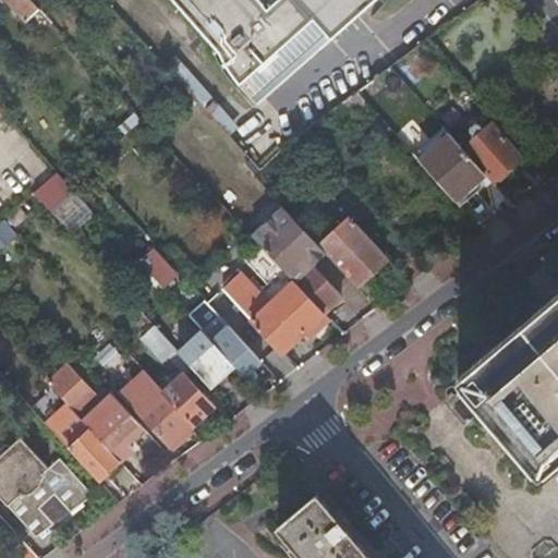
[(5,0),(25,21),(35,13),(39,9),(31,0),(0,0),(1,2),(3,0),(5,0)]
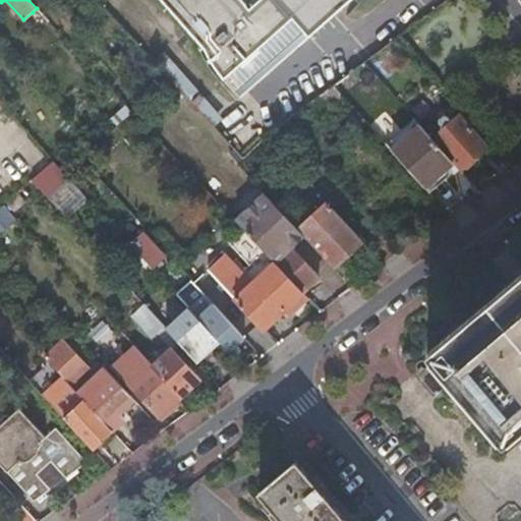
[(160,0),(205,48),(207,53),(210,60),(213,65),(215,69),(241,98),(350,0),(160,0)]
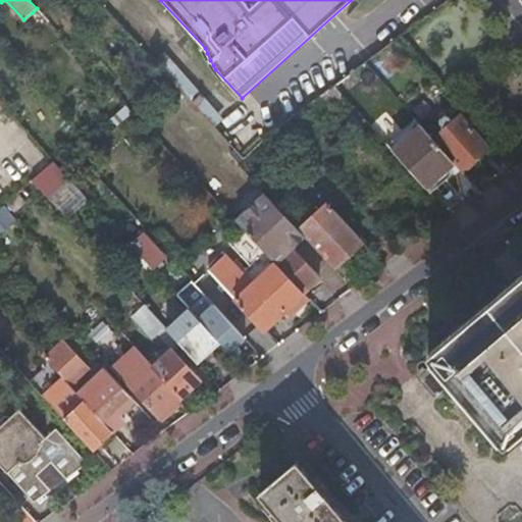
[(40,20),(45,16),(37,8),(33,12),(40,20)]
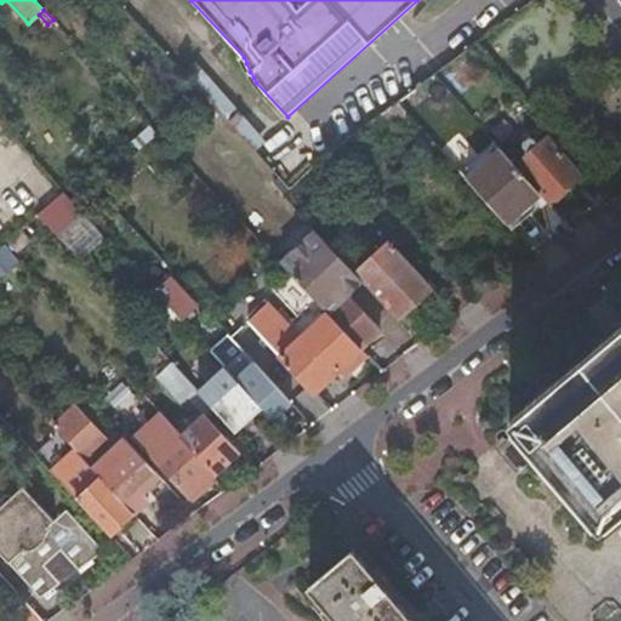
[(183,73),(220,113),(254,151),(265,141),(195,62),(183,73)]
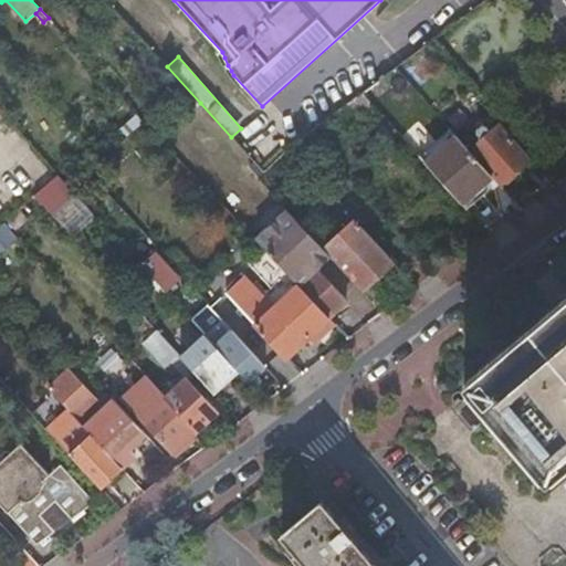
[(150,128),(144,121),(105,158),(112,165),(112,166),(150,128)]
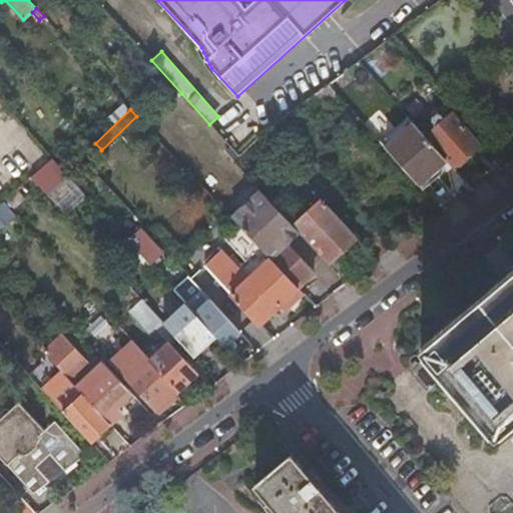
[(481,143),(454,113),(445,121),(439,115),(436,116),(432,119),(432,123),(437,128),(426,137),(445,159),(453,168),(454,166),(461,167),(467,162),(467,155),(481,143)]
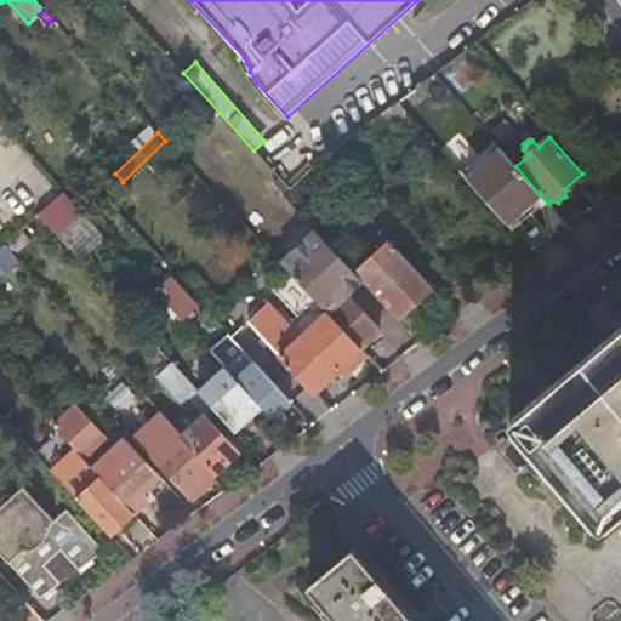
[(502,155),(469,184),(505,223),(537,194),(513,169),(502,155)]
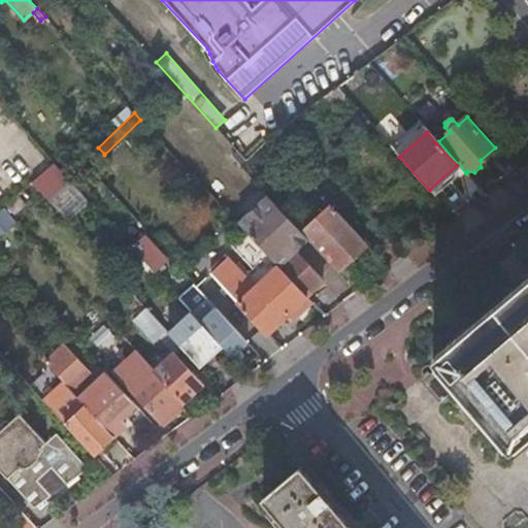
[(251,178),(242,169),(235,176),(244,186),(251,178)]
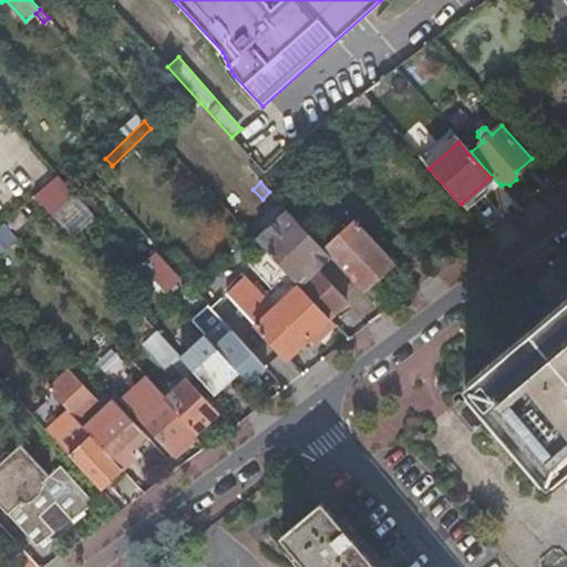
[(55,183),(38,197),(52,215),(70,199),(55,183)]
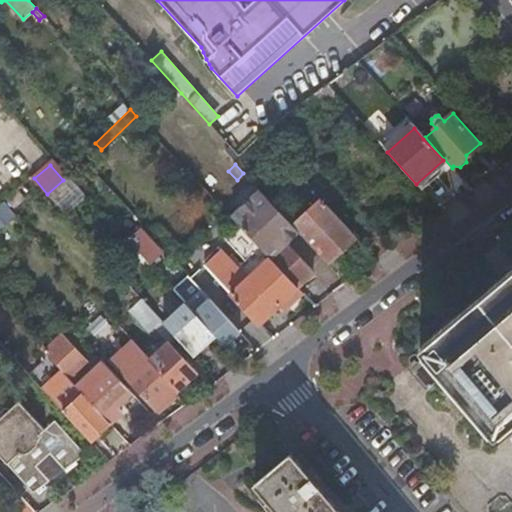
[(319,197),(306,182),(299,189),(312,204),(319,197)]
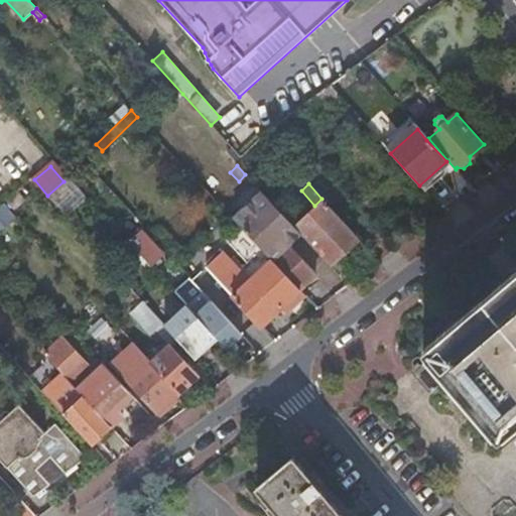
[(68,184),(51,198),(68,216),(83,203),(68,184)]
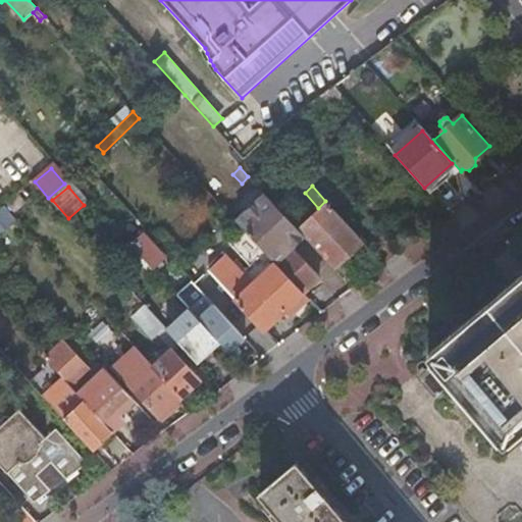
[(265,194),(236,221),(243,227),(275,262),(304,292),(308,297),(311,295),(307,291),(320,277),(292,248),(294,247),(288,241),(298,231),(304,237),(300,231),(265,194)]
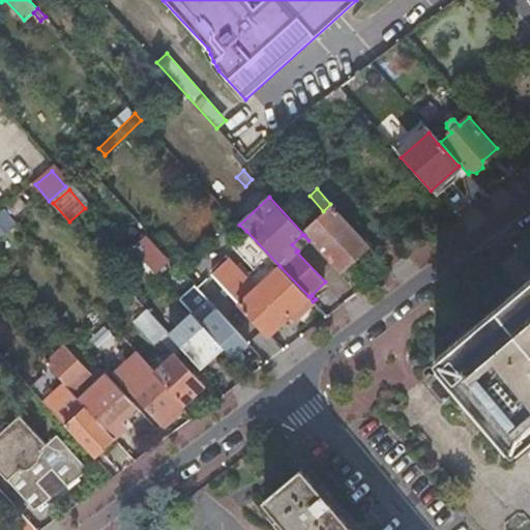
[(308,240),(340,273),(348,266),(370,247),(334,207),(304,235),(308,240)]
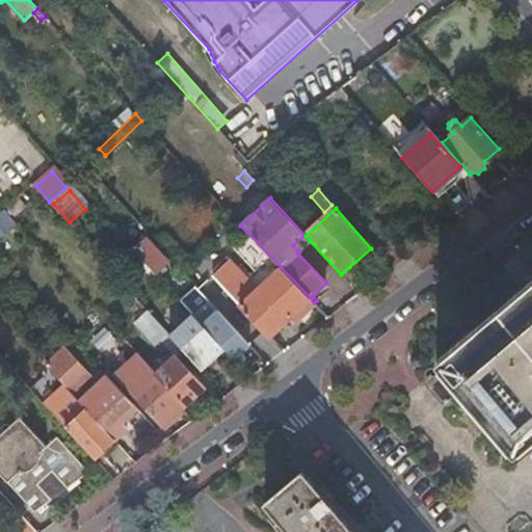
[(4,209),(0,212),(0,238),(17,224),(4,209)]
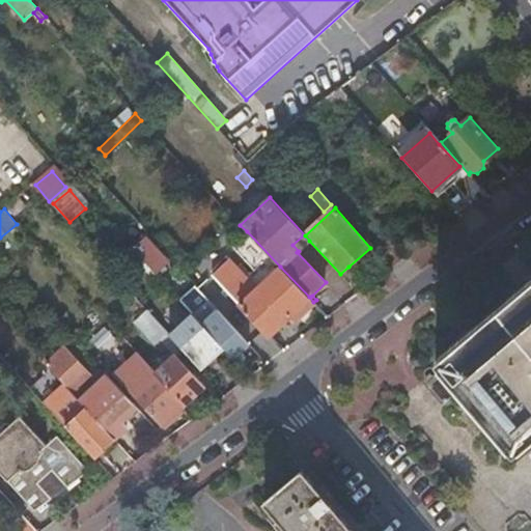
[(228,258),(213,274),(269,335),(288,316),(295,323),(315,304),(313,302),(309,297),(280,267),(247,231),(233,245),(246,257),(253,250),(274,272),(256,288),(228,258)]
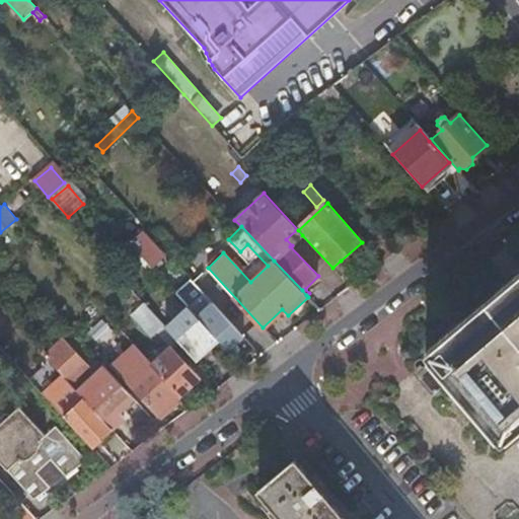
[(286,239),(292,245),(302,235),(296,230),(286,239)]
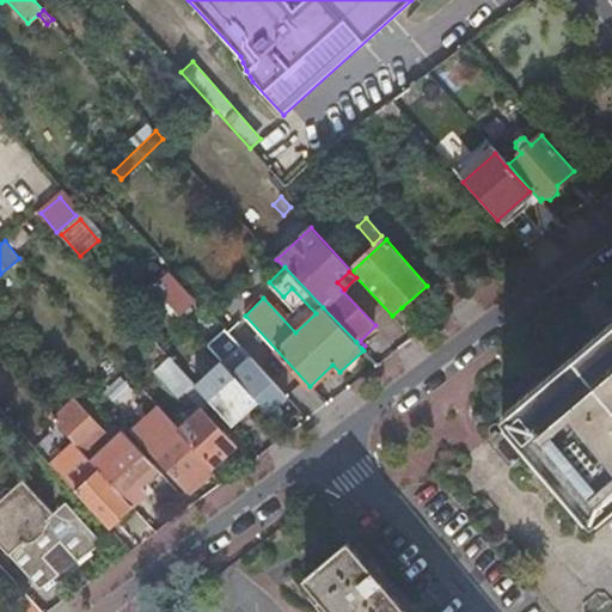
[(166,273),(153,286),(179,316),(194,303),(166,273)]
